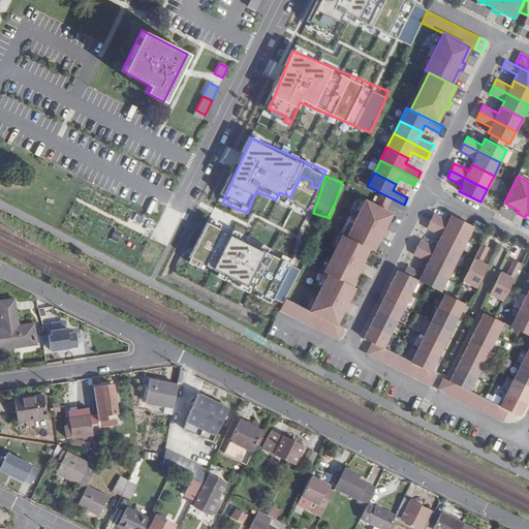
[(381,193),(375,205),(386,211),(393,198),(381,193)]
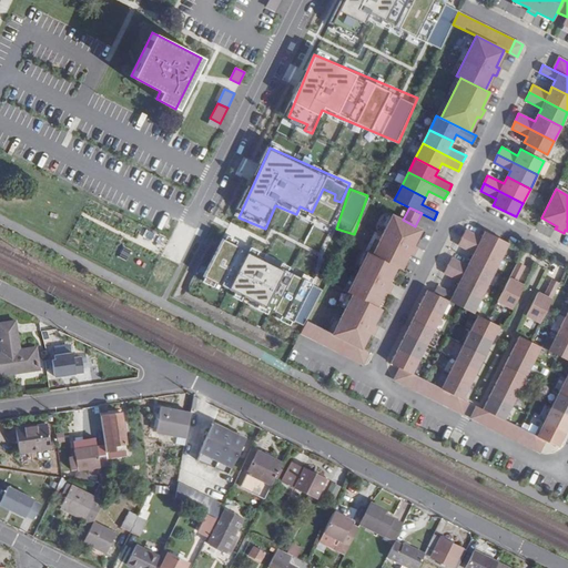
[(392,215),(373,255),(396,266),(401,269),(409,253),(413,255),(416,246),(413,245),(421,230),(403,220),(392,215)]
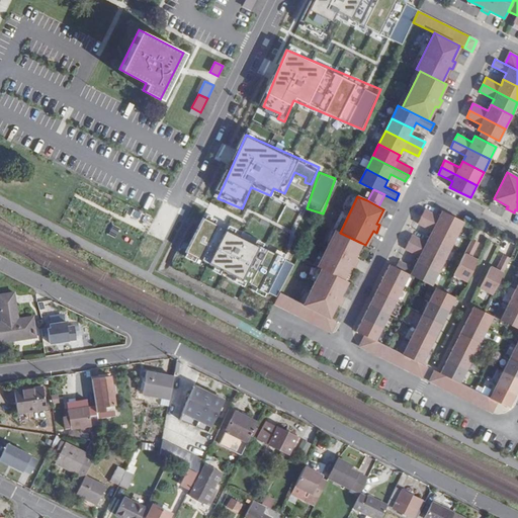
[(424,218),(457,235),(463,222),(442,211),(439,217),(425,209),(421,217),(424,218)]
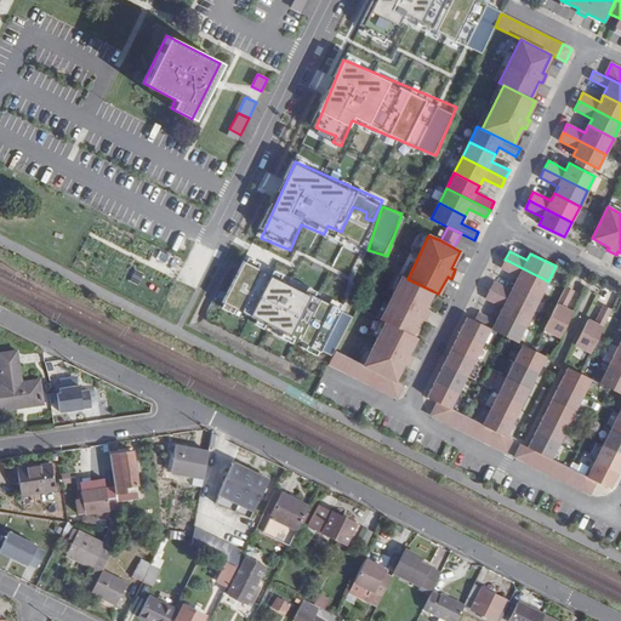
[(508,261),(505,260),(501,268),(519,277),(516,284),(541,296),(548,281),(508,261)]
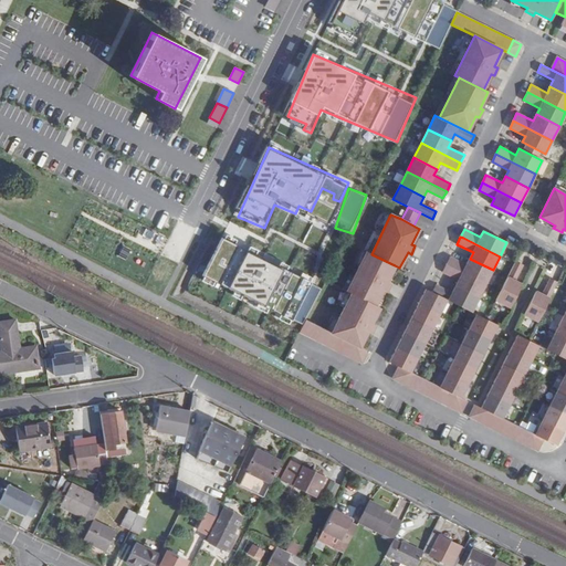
[(366,251),(347,291),(352,293),(375,305),(383,290),(387,292),(390,283),(387,282),(395,265),(371,254),(366,251)]
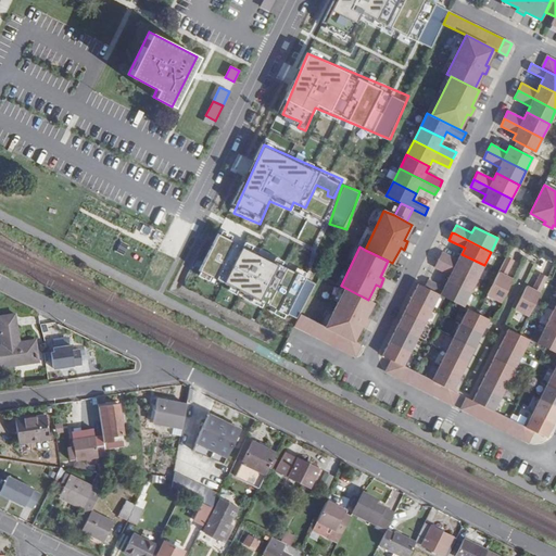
[(441,261),(477,279),(484,265),(462,254),(458,261),(442,252),(439,260),(441,261)]
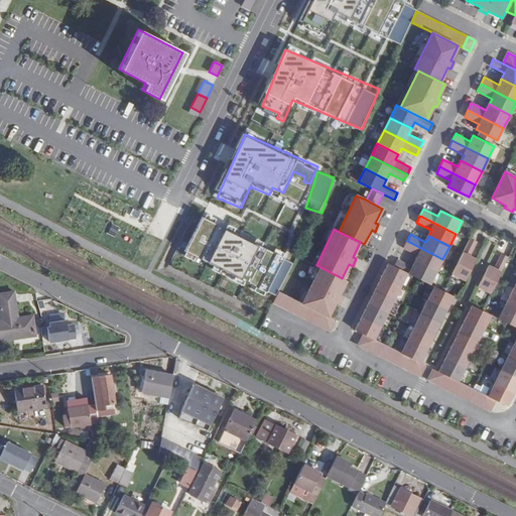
[(470,238),(453,274),(465,280),(476,259),(470,256),(477,242),(470,238)]
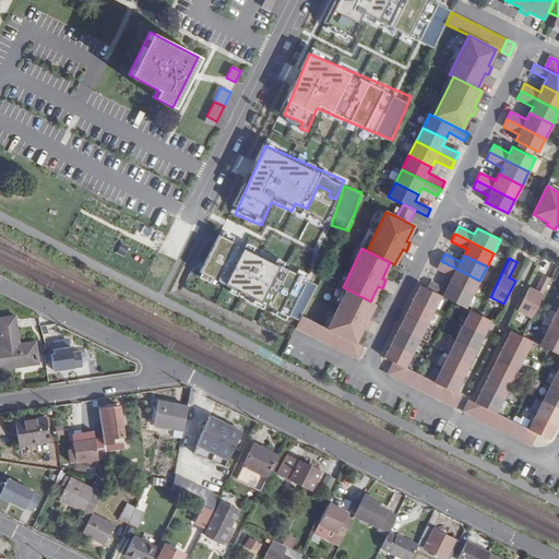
[(441,261),(437,269),(453,276),(450,283),(473,294),(479,281),(443,262),(441,261)]
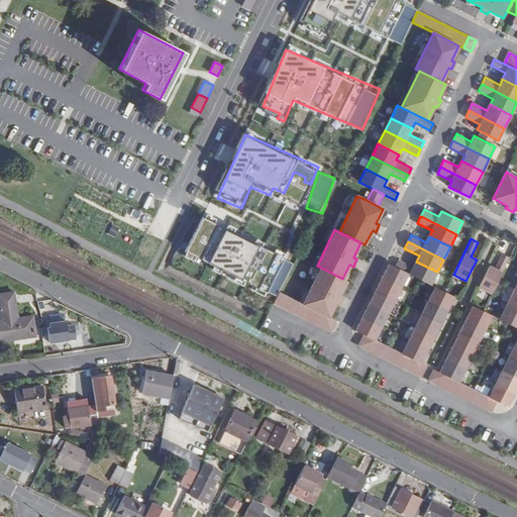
[(489,266),(479,287),(491,293),(509,257),(502,254),(495,269),(489,266)]
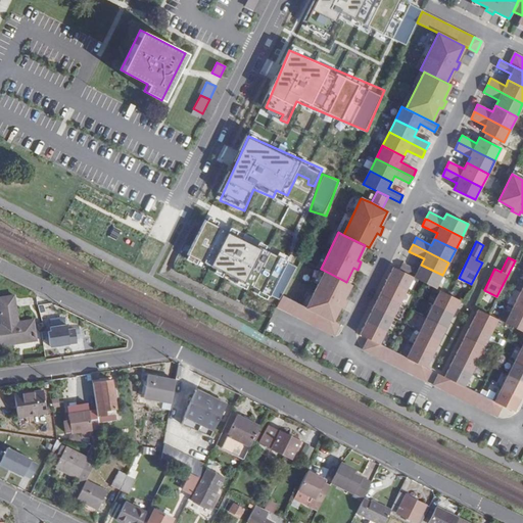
[(413,277),(436,288),(442,275),(421,265),(418,271),(403,264),(399,270),(401,272),(413,277)]
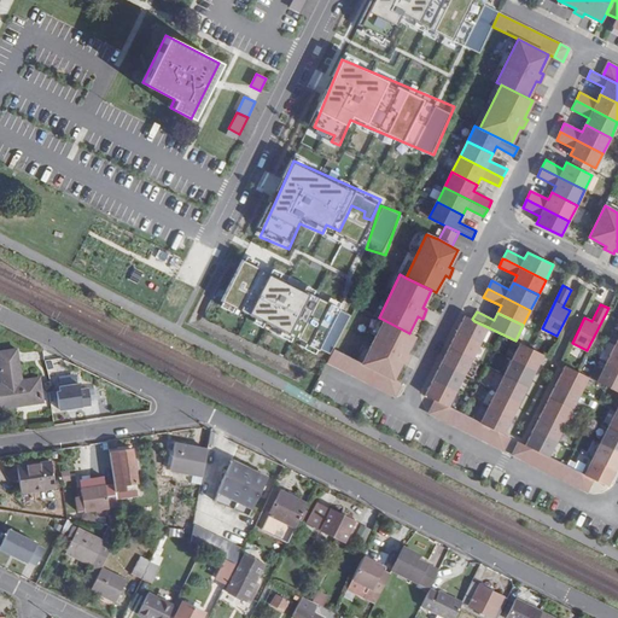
[(465,315),(458,332),(481,343),(488,327),(474,321),(465,315)]
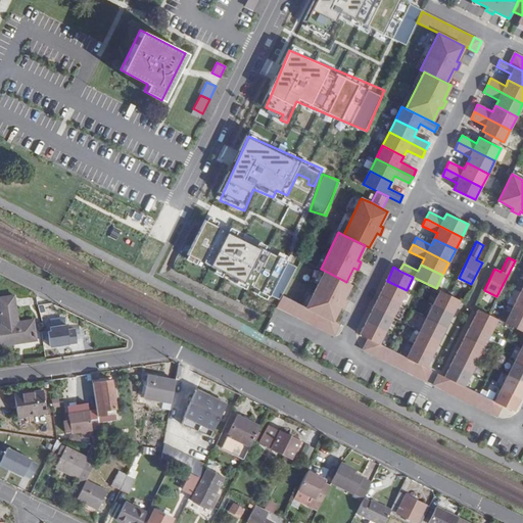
[(306,307),(333,321),(340,306),(343,307),(346,300),(343,298),(350,284),(346,282),(325,271),(306,307)]
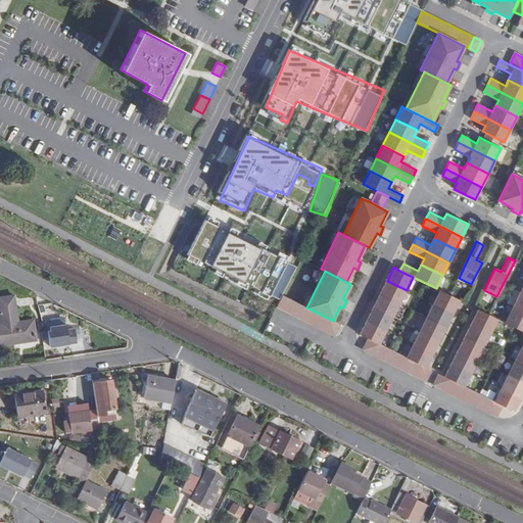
[(387,281),(380,294),(399,303),(407,290),(387,281)]
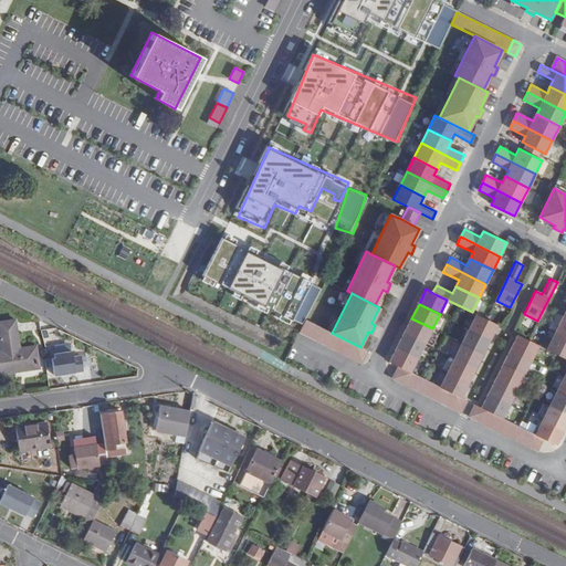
[(477,314),(469,328),(490,339),(498,325),(486,320),(477,314)]
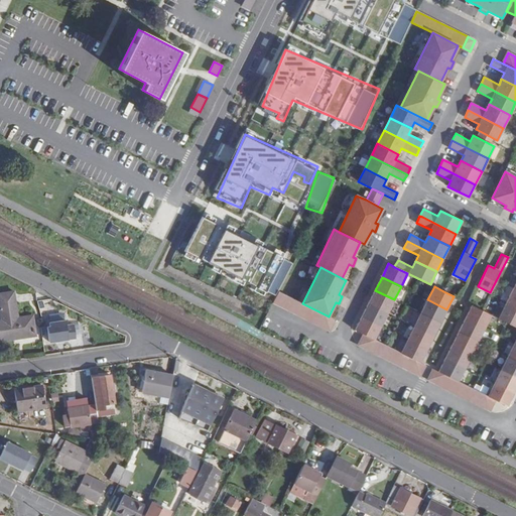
[(515,286),(507,302),(515,307),(515,286)]
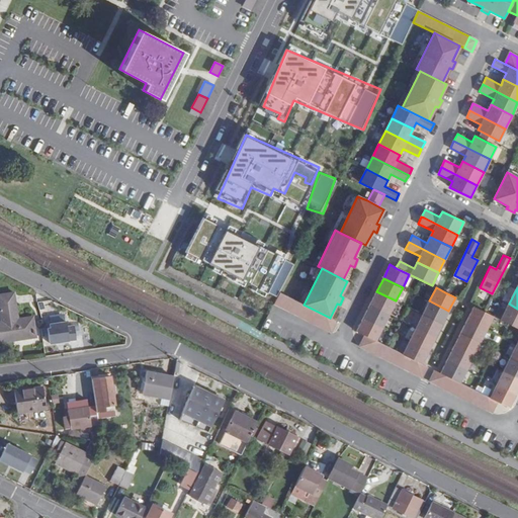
[(0,301),(2,315),(16,314),(15,304),(16,303),(14,290),(0,290),(0,301)]
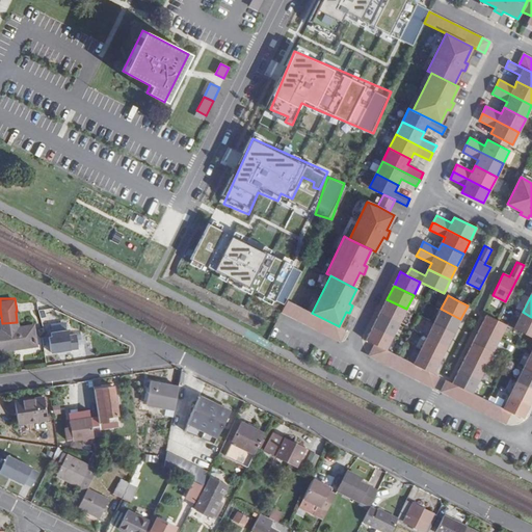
[(387,299),(380,313),(399,322),(406,309),(387,299)]
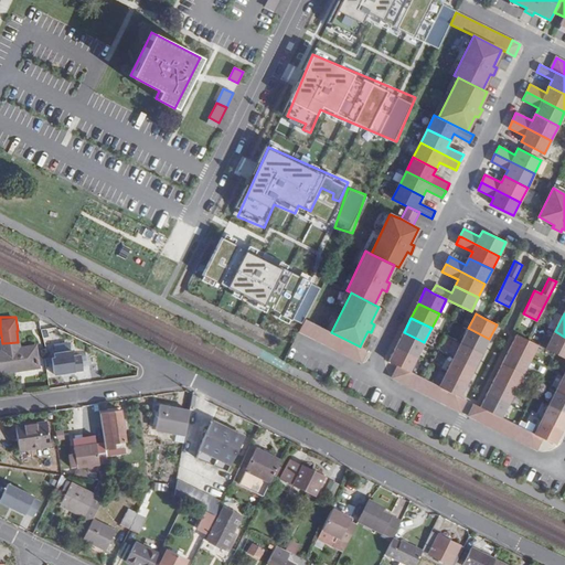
[(305,319),(299,331),(316,340),(361,363),(368,350),(366,350),(360,347),(331,332),(305,319)]
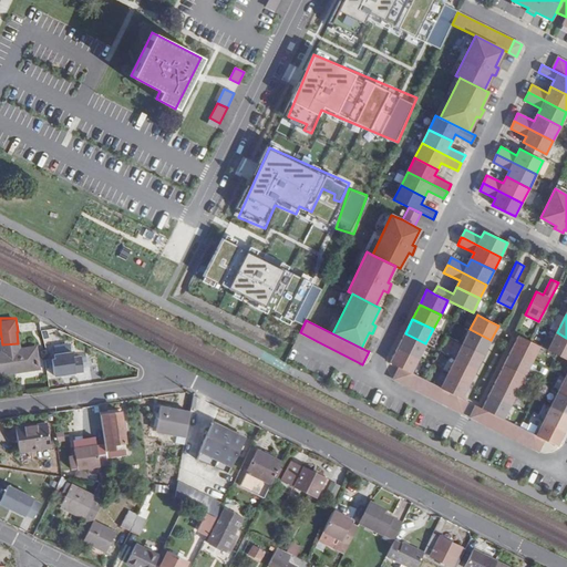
[(470,329),(463,344),(484,354),(491,340),(470,329)]
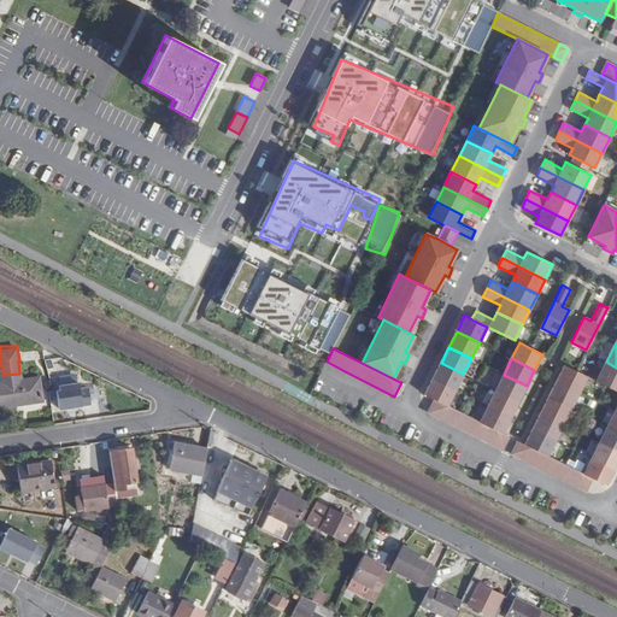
[(616,368),(606,362),(597,381),(616,391),(616,368)]
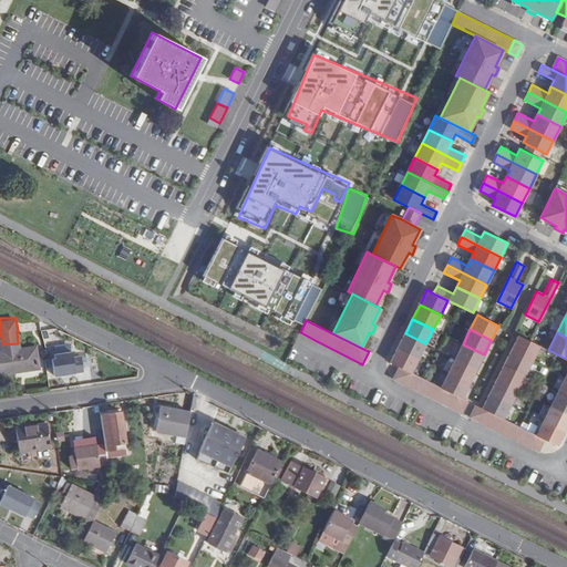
[(405,333),(398,348),(419,359),(425,343),(405,333)]
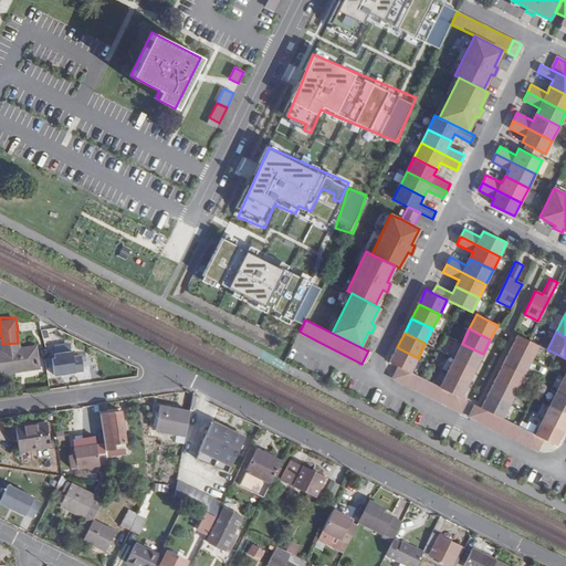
[(517,335),(511,349),(531,359),(538,345),(517,335)]
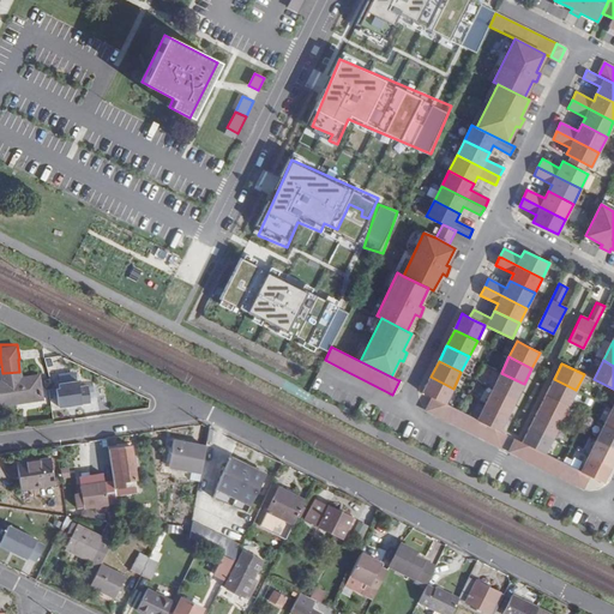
[(2,373),(2,377),(0,377),(0,401),(42,395),(38,372),(20,374),(19,372),(2,373)]
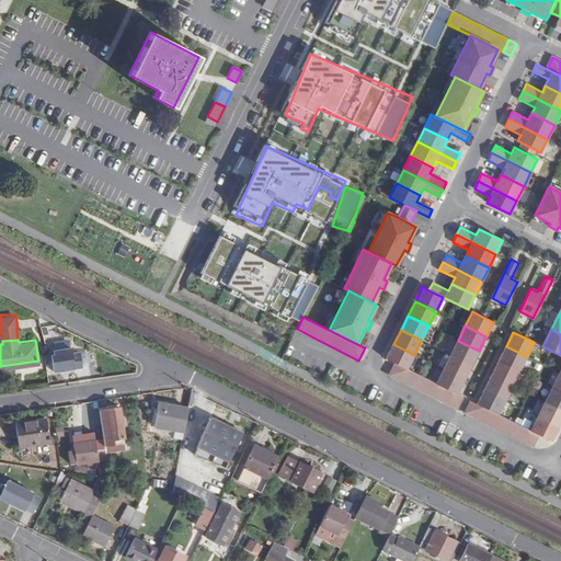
[(458,341),(450,355),(471,365),(479,351),(458,341)]
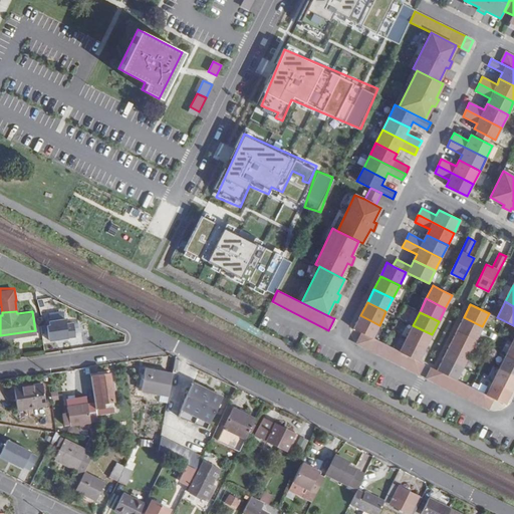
[(49,337),(75,332),(73,319),(66,320),(65,315),(49,318),(49,322),(47,322),(49,337)]
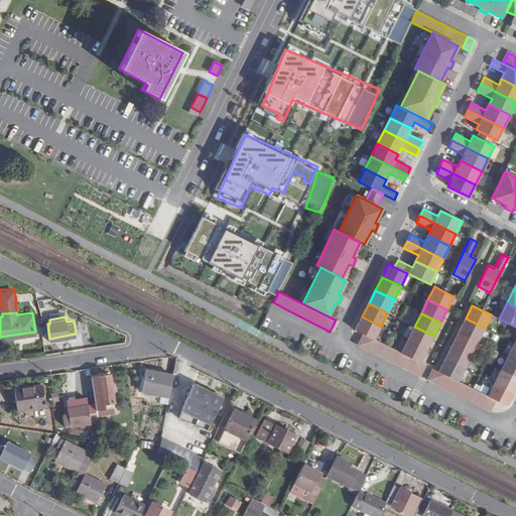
[(362,316),(355,330),(364,335),(369,337),(374,340),(381,327),(362,316)]
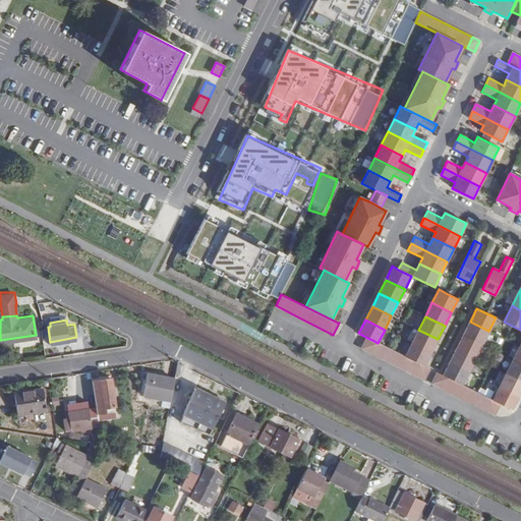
[(470,322),(463,335),(482,345),(488,331),(470,322)]
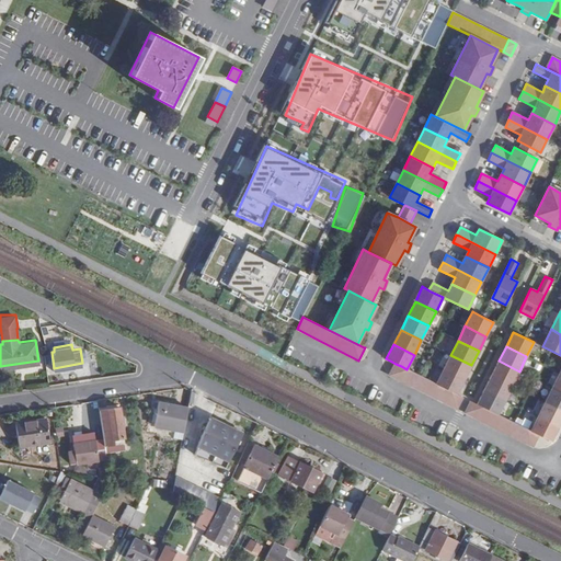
[(450,355),(443,369),(464,379),(471,365),(450,355)]
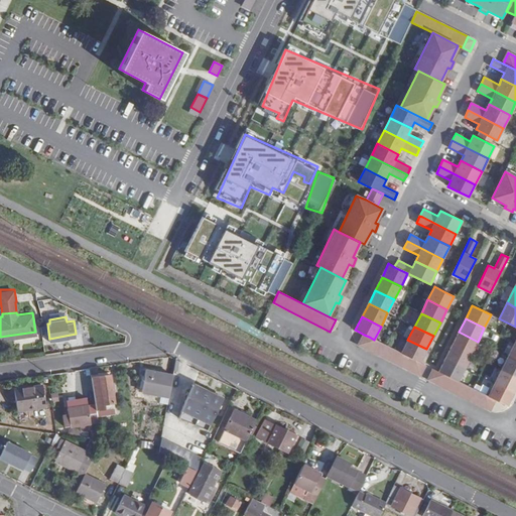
[(459,332),(453,346),(471,355),(478,342),(459,332)]
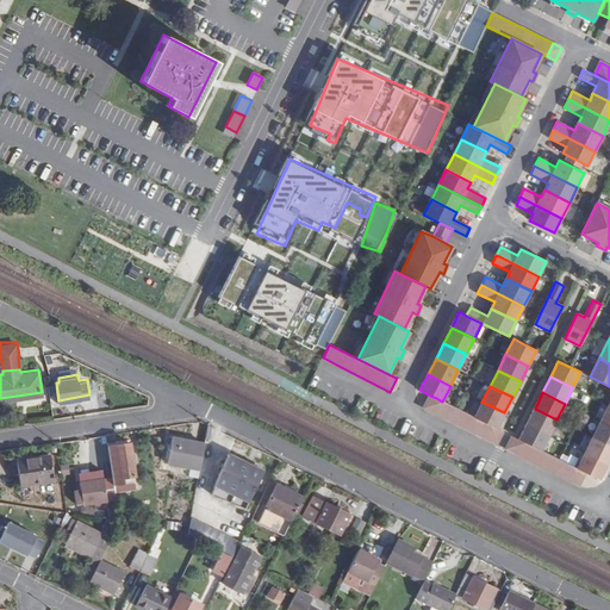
[(430,412),(436,398),(430,396),(424,408),(425,409),(427,410),(428,411),(429,411),(430,412)]
